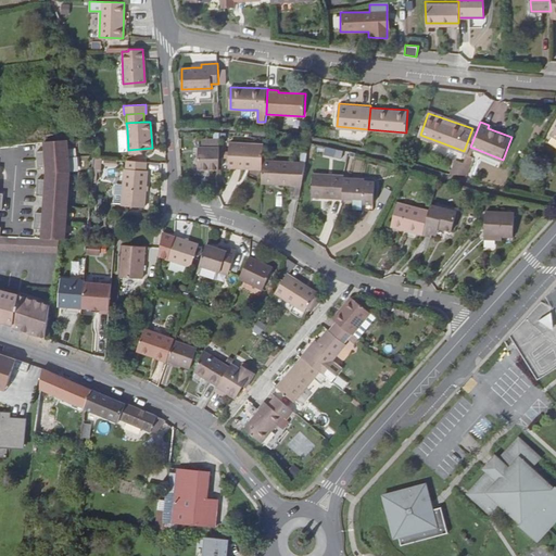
[(464,151),(468,152),(470,147),(477,130),(472,128),(464,151)]
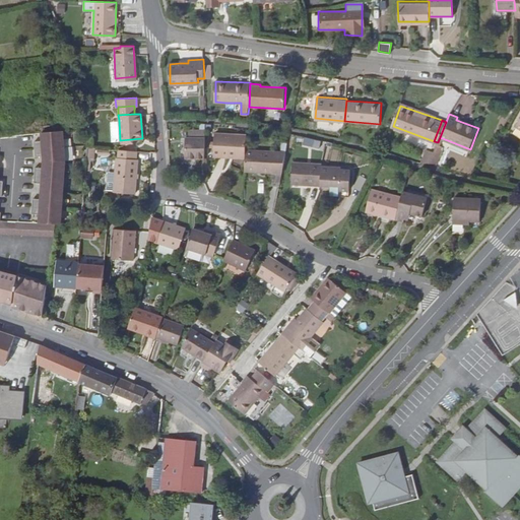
[(205,156),(205,128),(189,128),(189,137),(187,137),(186,155),(191,155),(205,156)]
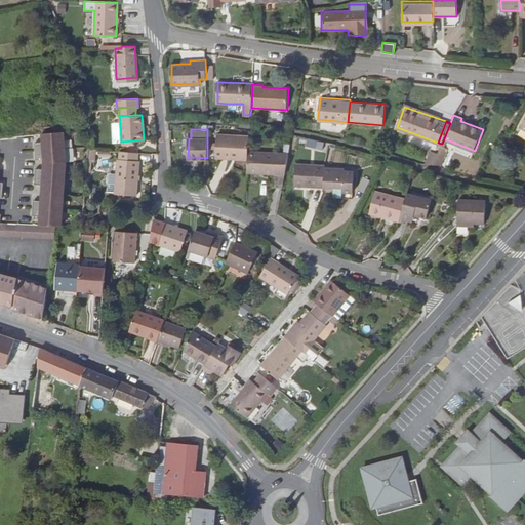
[(64,132),(42,134),(43,142),(35,143),(36,150),(36,158),(44,157),(45,162),(44,170),(36,170),(35,186),(43,186),(42,193),(42,201),(34,201),(34,208),(33,215),(41,216),(40,225),(56,226),(62,226),(63,210),(64,195),(65,179),(66,163),(64,132)]
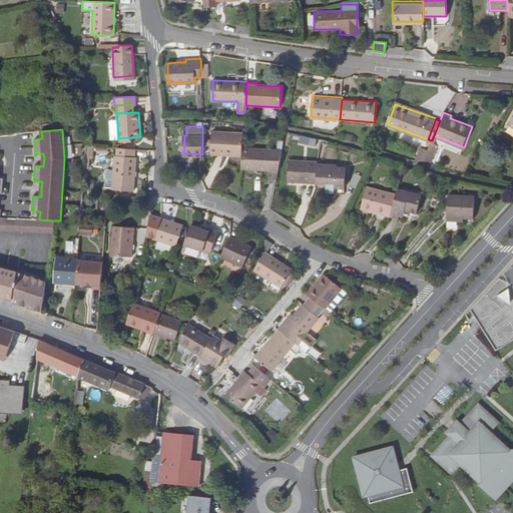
[(243,153),(243,146),(243,132),(212,131),(211,154),(226,155),(226,153),(243,153)]
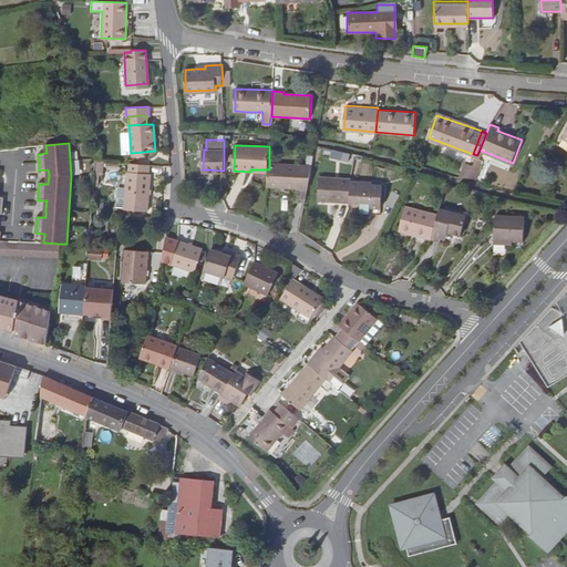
[(329,160),(353,163),(354,153),(330,151),(329,160)]
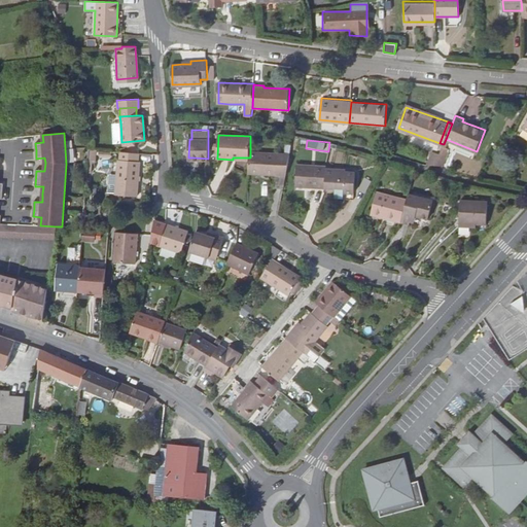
[(88,160),(92,160),(96,160),(97,149),(89,149),(88,160)]
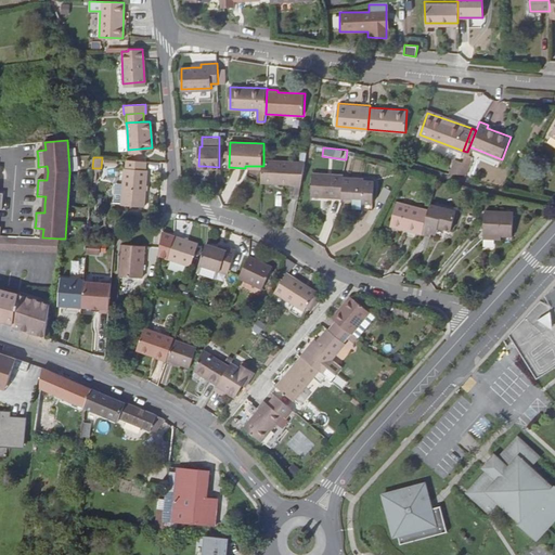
[(301,182),(306,159),(263,158),(263,166),(262,168),(262,181),(274,182),(274,180),(291,180),(291,182),(301,182)]
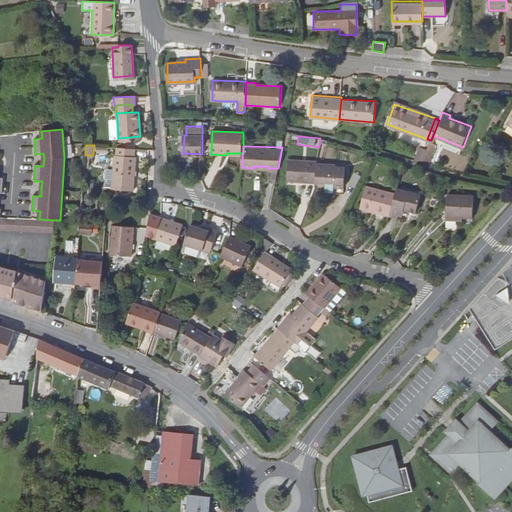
[(135,157),(135,149),(118,147),(117,155),(116,155),(113,188),(134,189),(136,157),(135,157)]
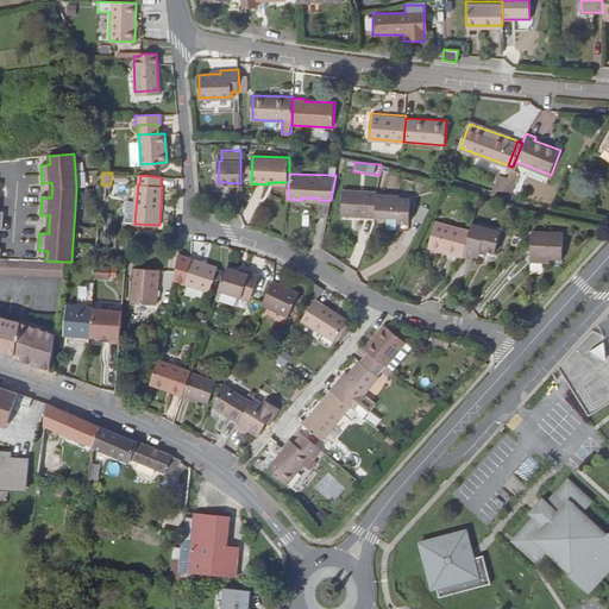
[(377,195),(377,192),(344,190),(343,217),(376,217),(377,195)]
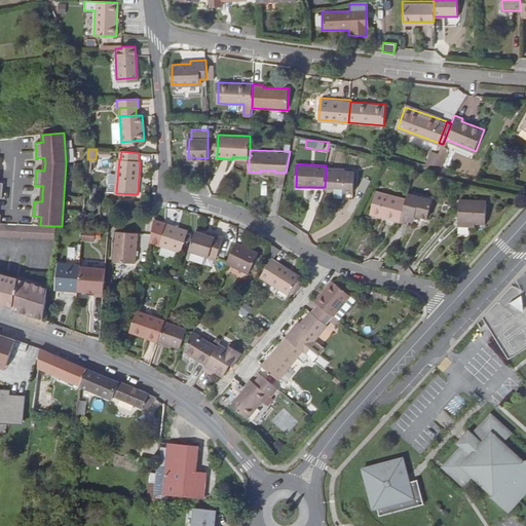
[(355,170),(326,168),(325,187),(334,187),(334,190),(343,190),(354,191),(355,170)]
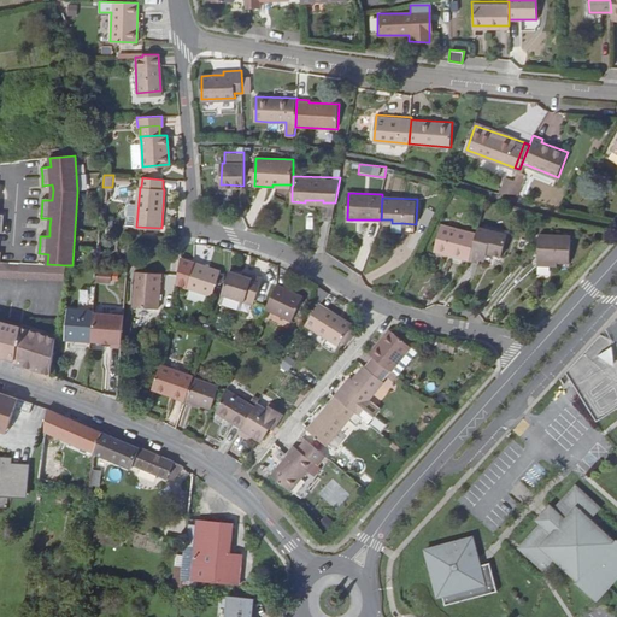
[(436,250),(464,258),(470,233),(442,225),(436,250)]
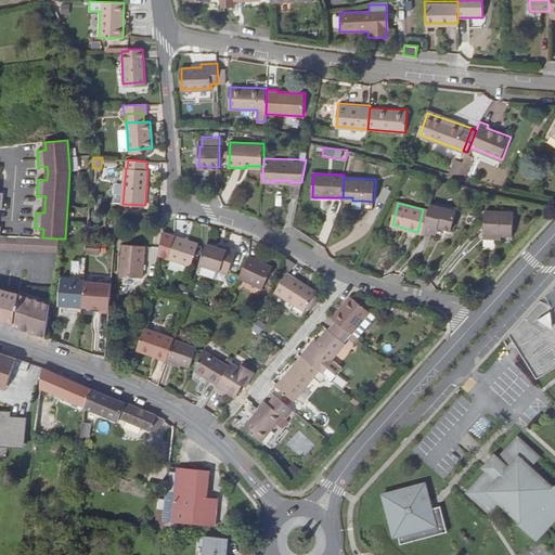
[(457,210),(431,204),(429,210),(423,233),(434,236),(436,231),(437,227),(441,228),(453,230),(457,210)]
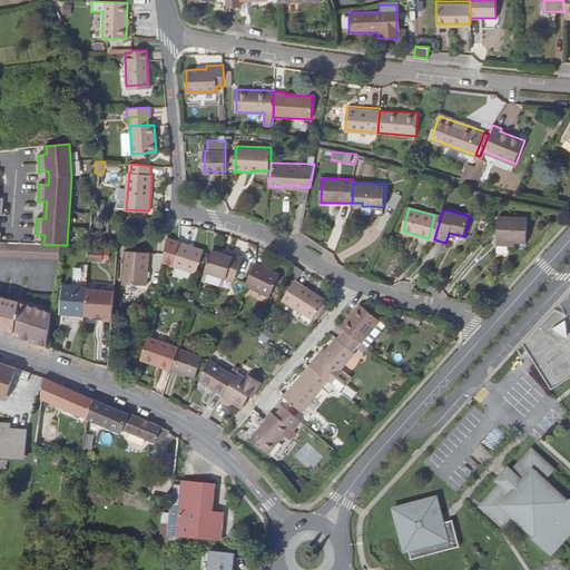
[(429,238),(434,239),(441,216),(434,215),(429,238)]
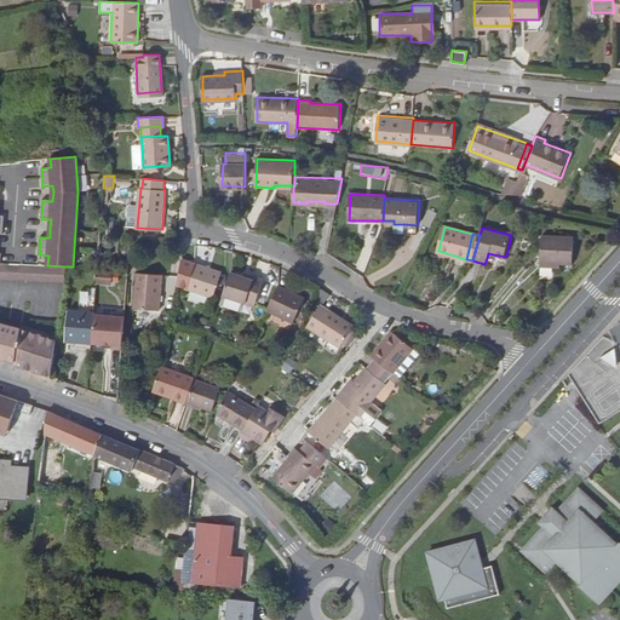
[(556,262),(561,263),(574,263),(575,236),(543,235),(541,265),(555,267),(556,262)]
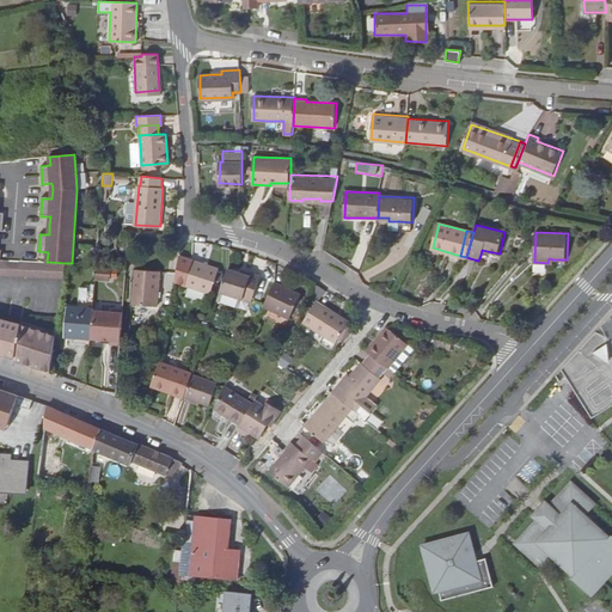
[(0,276),(20,277),(23,262),(6,261),(0,261),(0,276)]
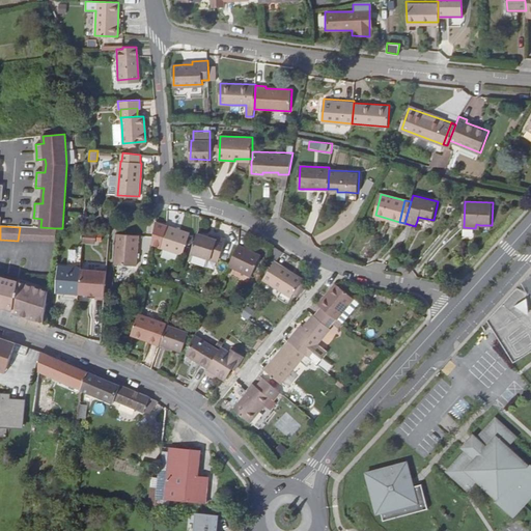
[(189,232),(166,226),(163,236),(160,247),(182,254),(189,232)]
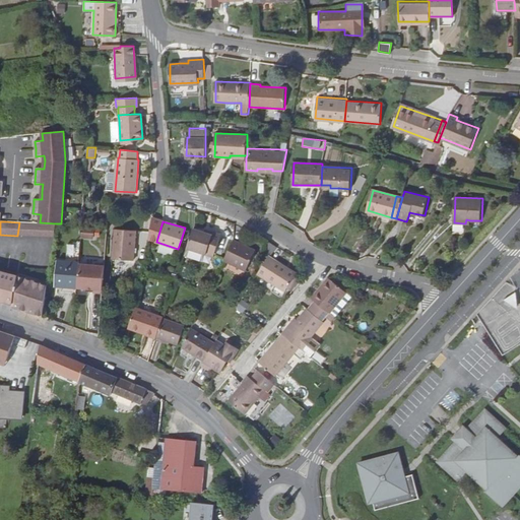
[(55,237),(56,223),(40,222),(19,222),(17,236),(55,237)]
